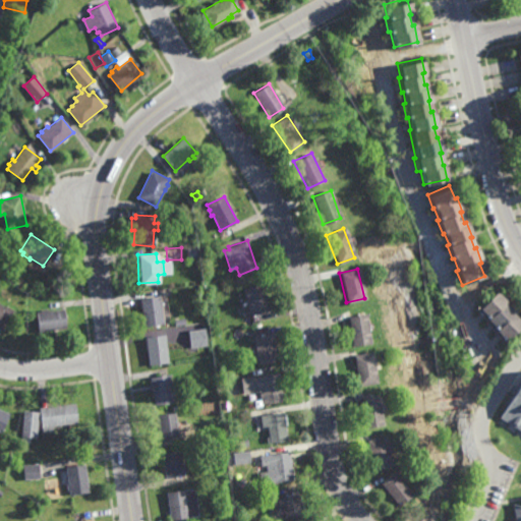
[(250,315),(244,288),(263,284),(270,311),(250,315)]
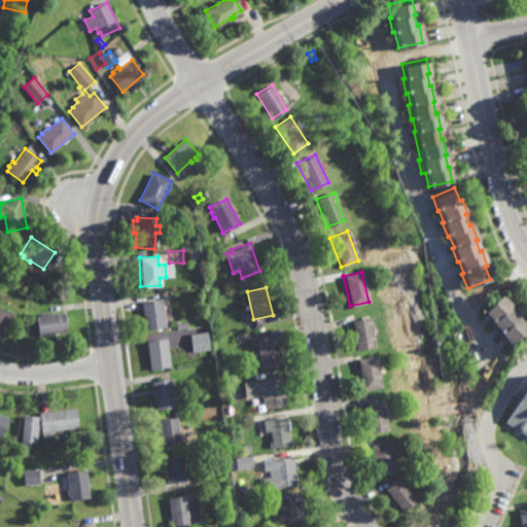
[(526,328),(511,345),(499,335),(500,332),(491,323),(492,321),(483,312),(500,294),(511,305),(510,306),(519,315),(518,317),(526,326),(526,328)]
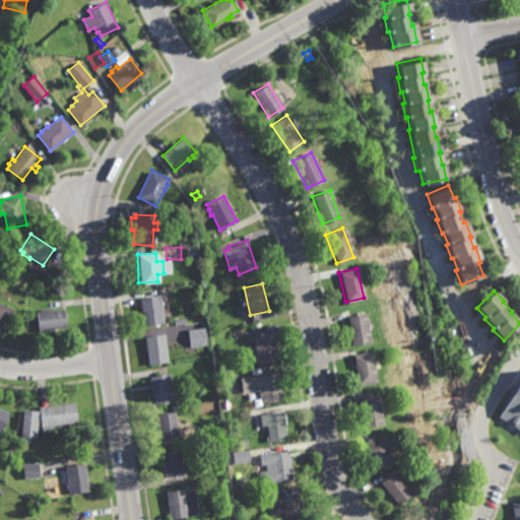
[(143,325),(138,298),(157,295),(161,322),(143,325)]
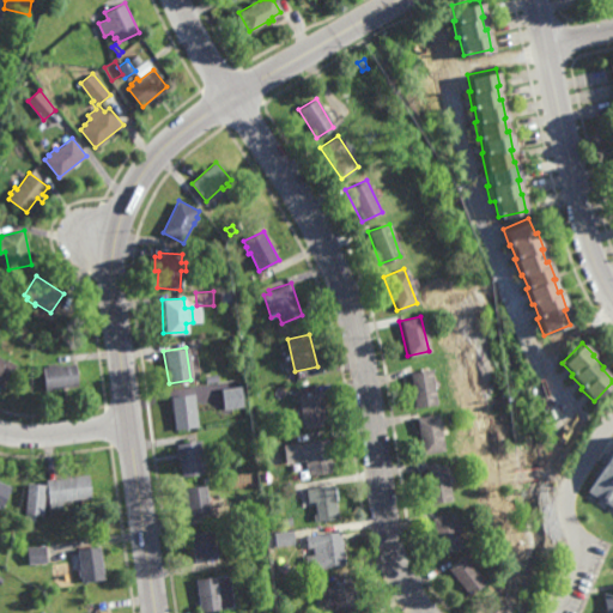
[(0,358),(6,362),(6,359),(17,366),(8,381),(0,375),(0,358)]
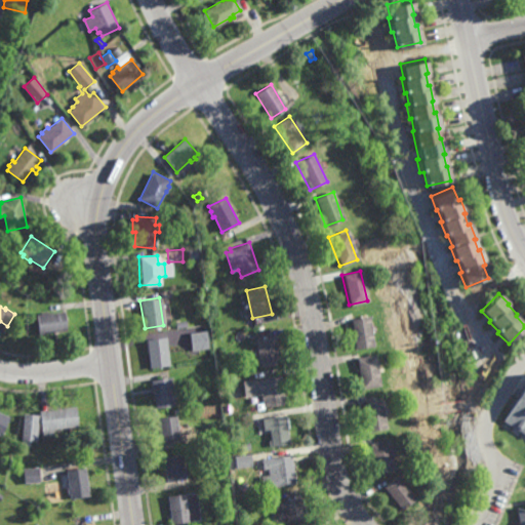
[(65,330),(38,334),(35,316),(41,315),(41,312),(46,311),(46,313),(63,311),(65,330)]
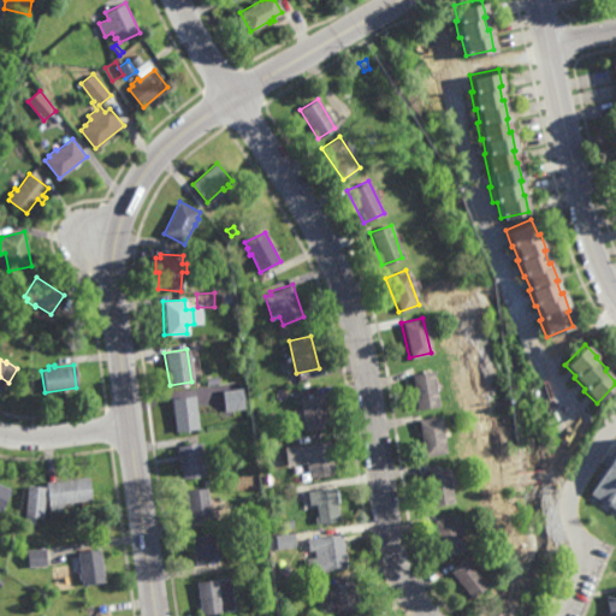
[(414,409),(409,373),(431,369),(437,406),(414,409)]
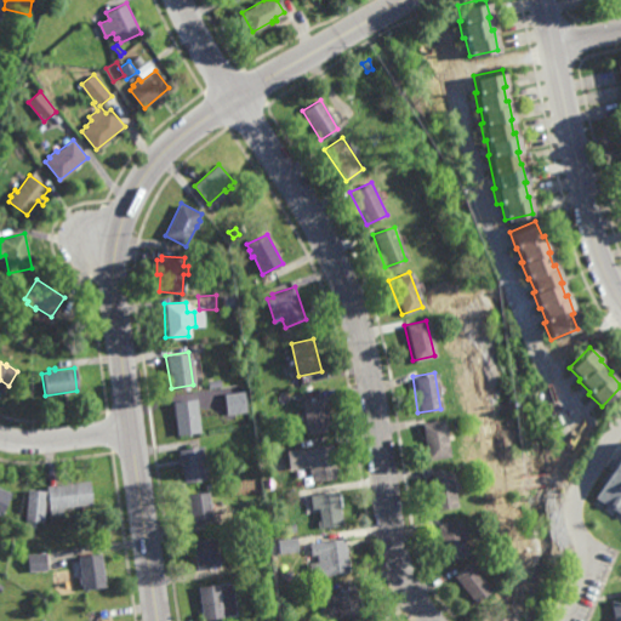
[(227,414),(224,394),(244,391),(248,411),(227,414)]
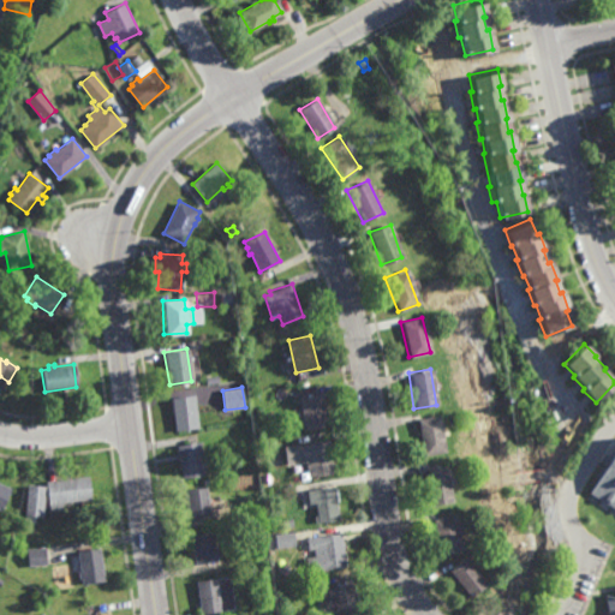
[(304,430),(299,398),(323,394),(328,427),(304,430)]
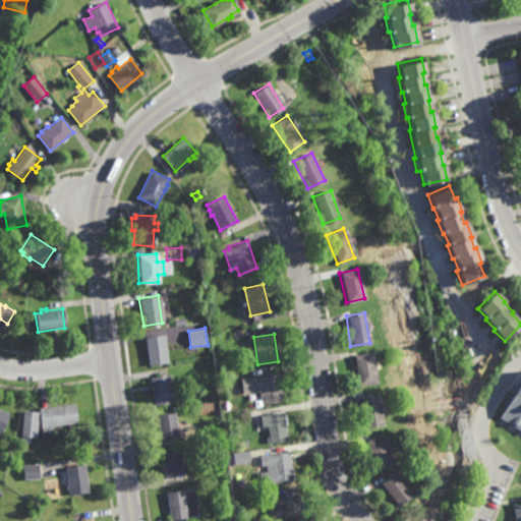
[(148,365),(143,338),(164,335),(168,362),(148,365)]
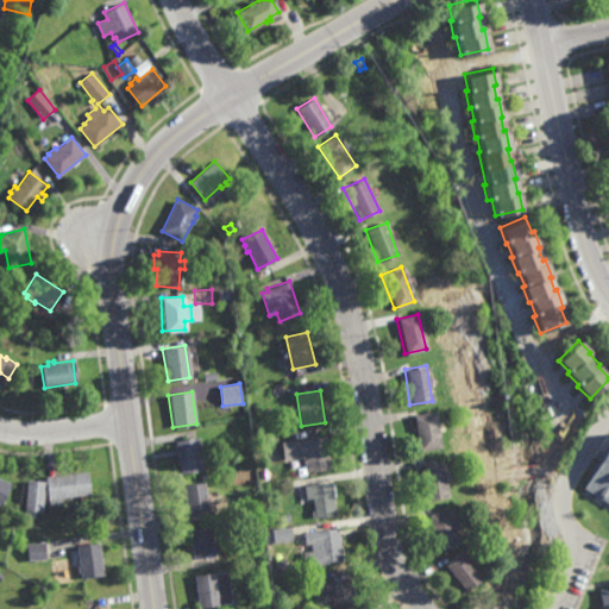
[(250,413),(249,402),(257,401),(258,412),(250,413)]
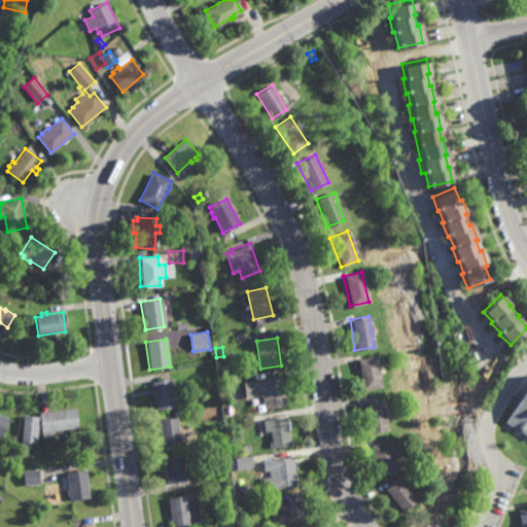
[(361,390),(356,359),(375,356),(380,387),(361,390)]
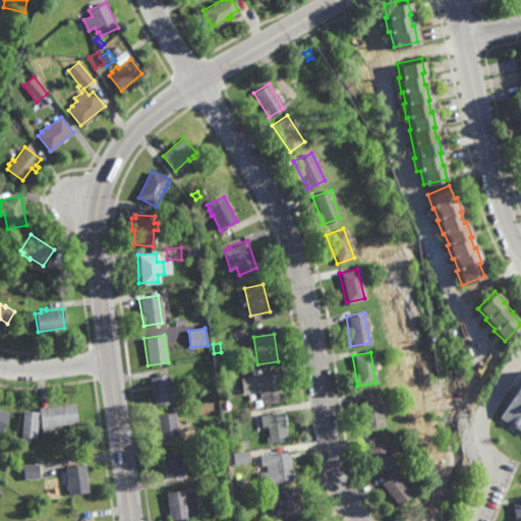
[(172,391),(174,391),(175,398),(173,398),(173,403),(154,406),(150,378),(159,377),(159,373),(169,372),(172,391)]
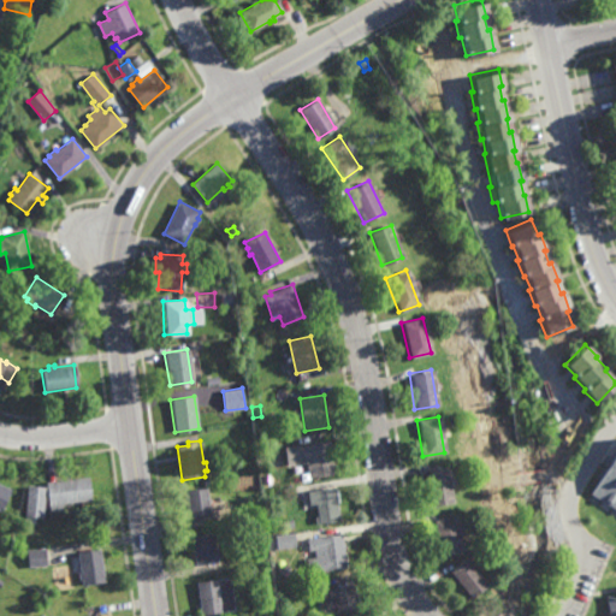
[(335,474),(312,478),(311,472),(308,472),(308,465),(311,465),(311,462),(288,466),(285,448),(330,442),(335,474)]
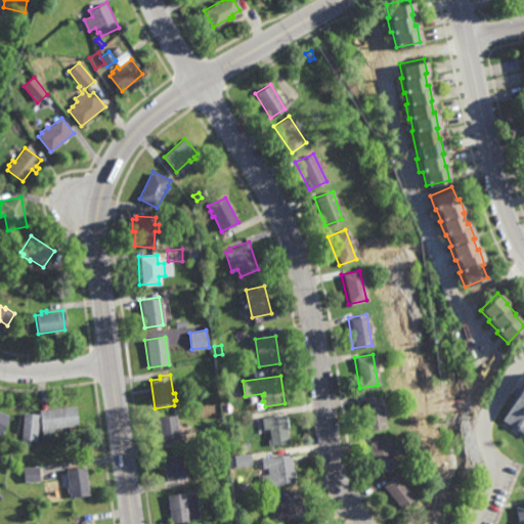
[(523,433),(501,421),(523,383),(523,433)]
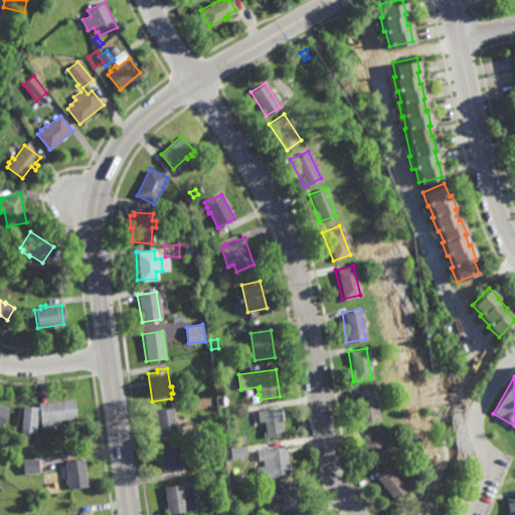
[(359,422),(355,393),(373,390),(377,419),(359,422)]
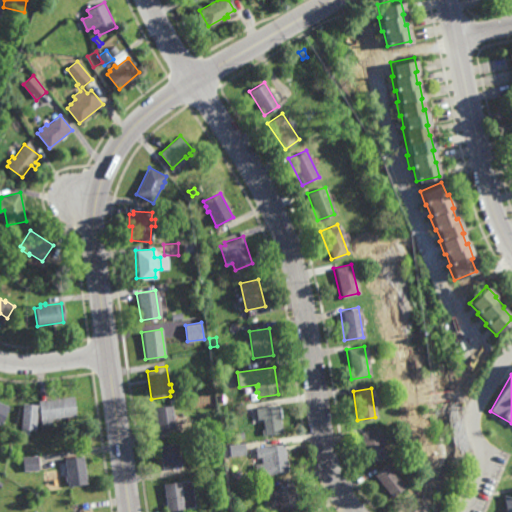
[(53,423),(41,425),(40,420),(37,401),(74,396),(76,415),(52,418),(53,423)]
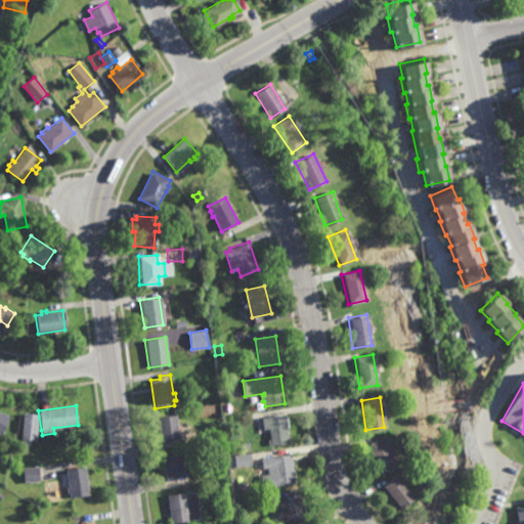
[(1,435),(0,434),(0,411),(9,417),(1,435)]
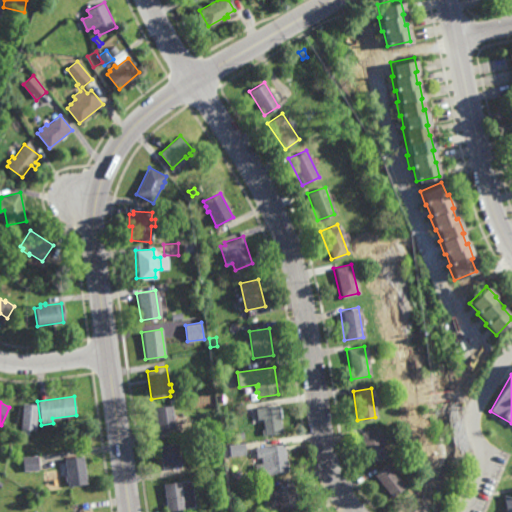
[(35,430),(20,429),(22,403),(37,404),(35,430)]
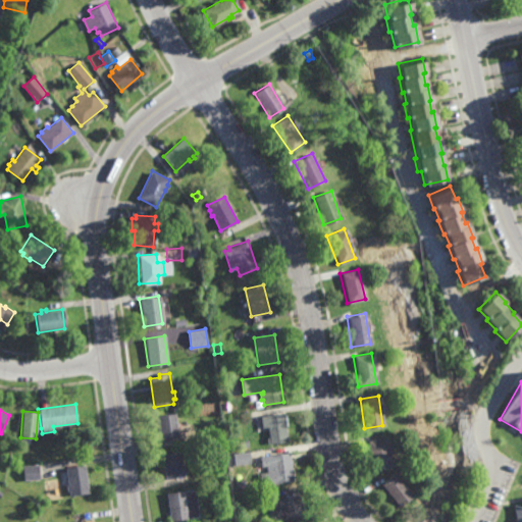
[(159,440),(156,416),(174,413),(178,437),(159,440)]
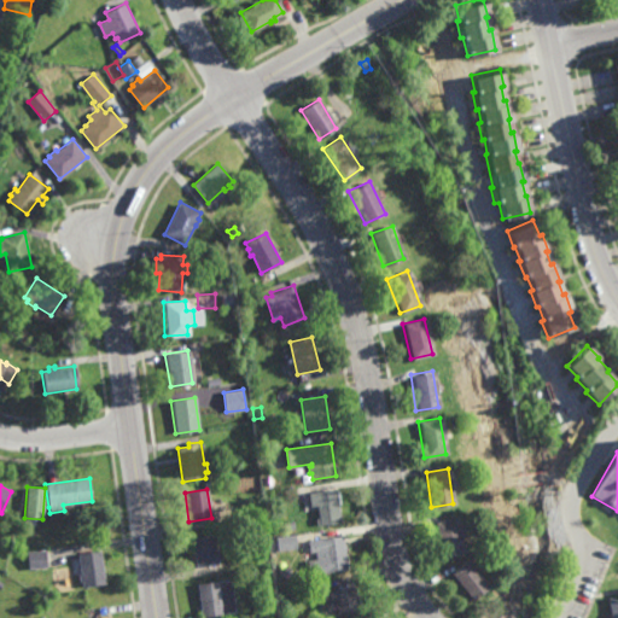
[(336,491),(339,491),(340,505),(338,505),(340,523),(320,526),(318,507),(312,507),(309,494),(336,490),(336,491)]
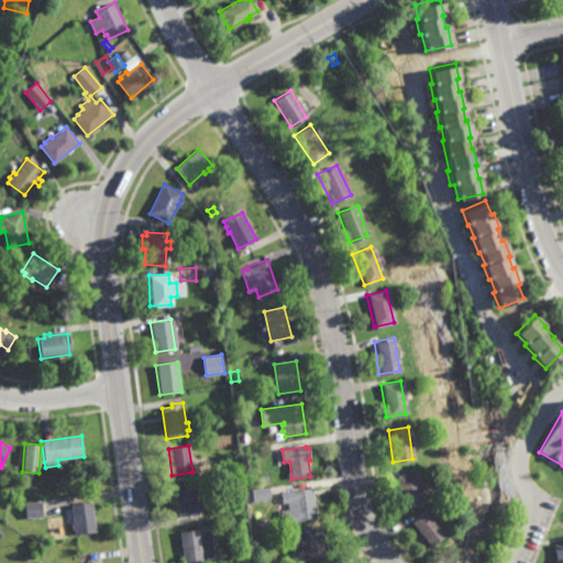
[(404,508),(395,476),(415,471),(423,503),(404,508)]
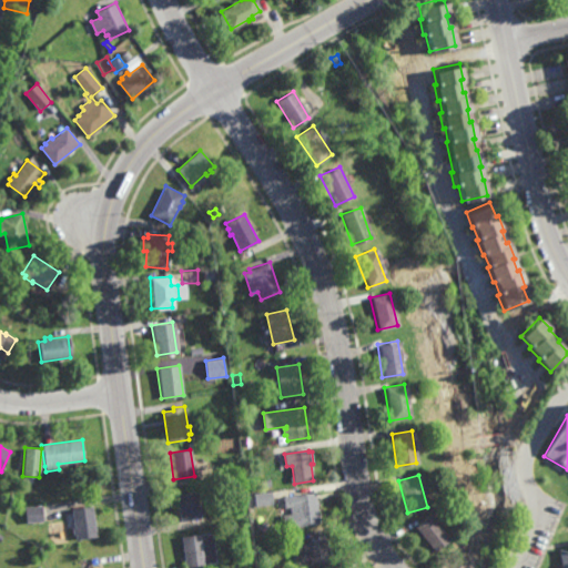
[(263,488),(262,482),(270,479),(271,487),(263,488)]
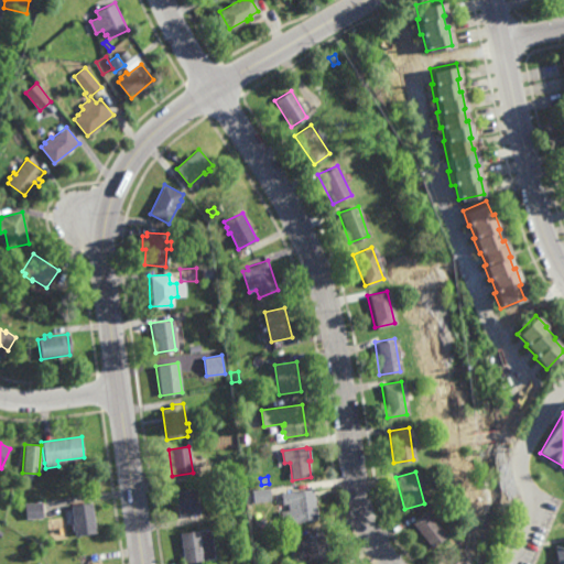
[(229,495),(229,487),(238,486),(239,494),(229,495)]
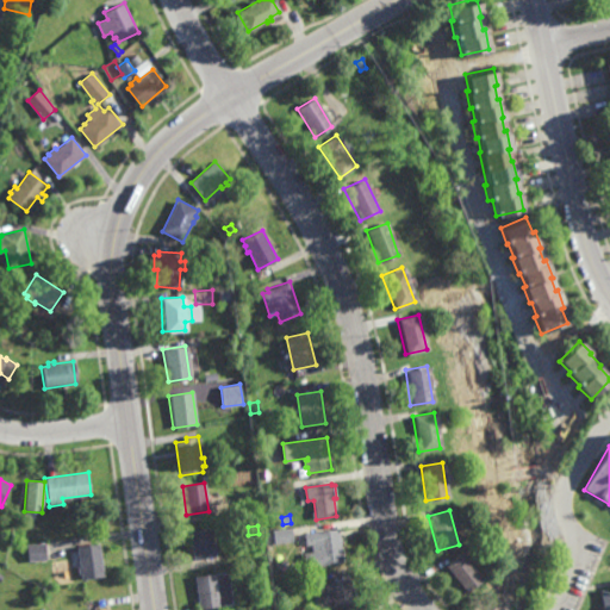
[(274,543),(273,529),(291,528),(293,542),(274,543)]
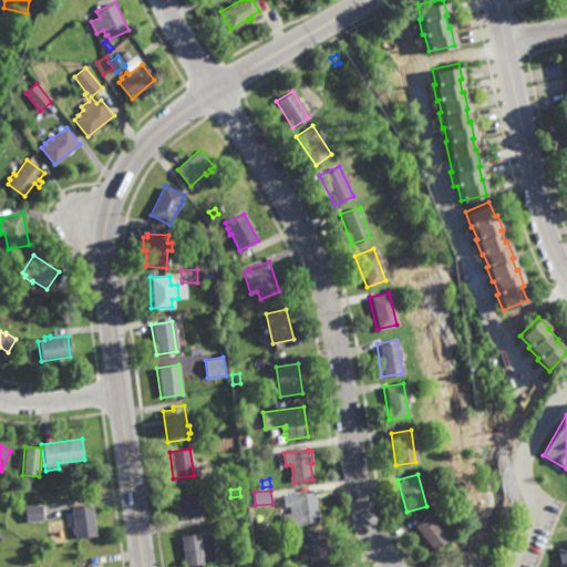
[(470,500),(466,493),(472,491),(475,497),(470,500)]
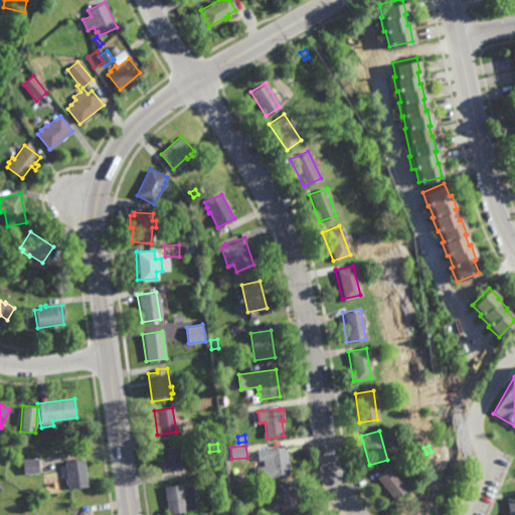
[(290,475),(260,480),(258,468),(265,467),(264,460),(259,461),(258,452),(286,447),(290,475)]
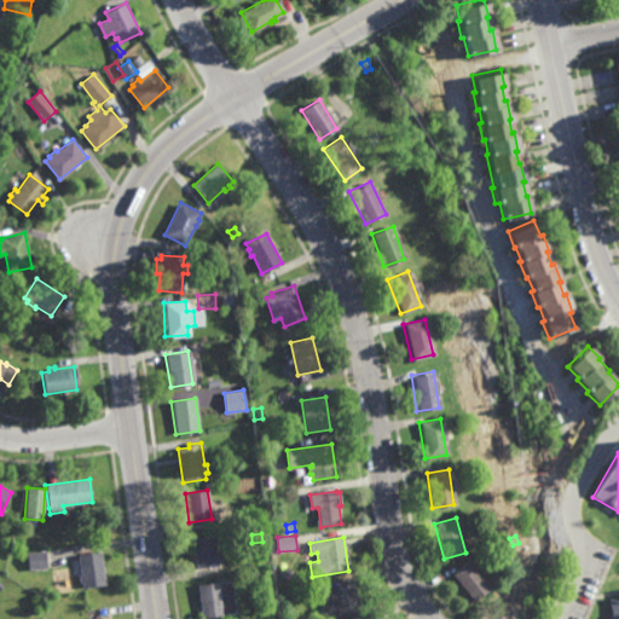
[(196,568),(192,541),(214,538),(218,566),(196,568)]
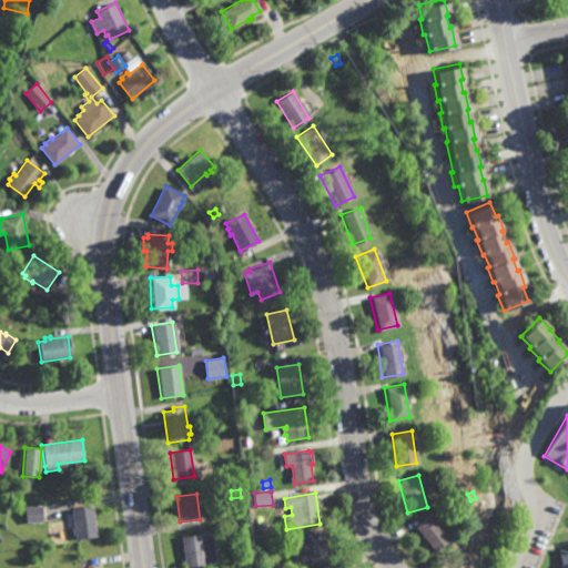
[(42,521),(26,524),(24,508),(41,506),(42,521)]
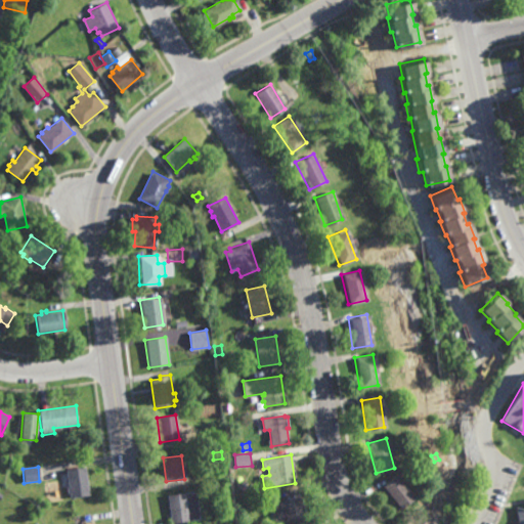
[(89,496),(70,499),(69,494),(67,494),(66,488),(60,489),(58,474),(67,473),(66,471),(85,469),(89,496)]
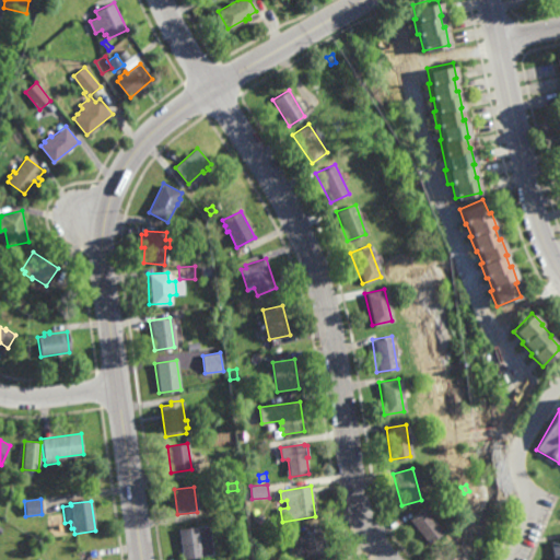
[(427,543),(408,518),(422,508),(441,532),(427,543)]
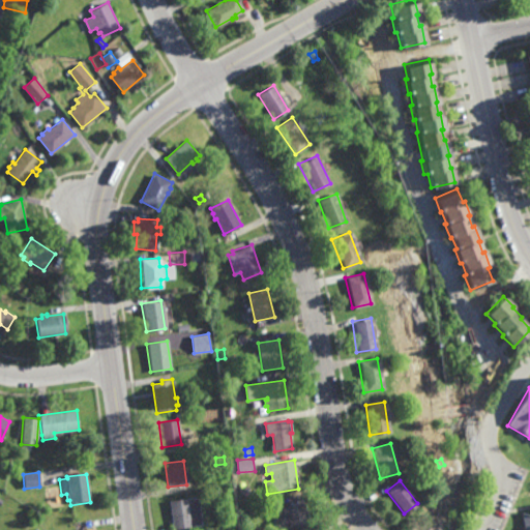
[(314,524),(301,529),(294,529),(292,529),(289,524),(291,523),(290,521),(283,525),(276,513),(285,509),(285,507),(301,499),(314,524)]
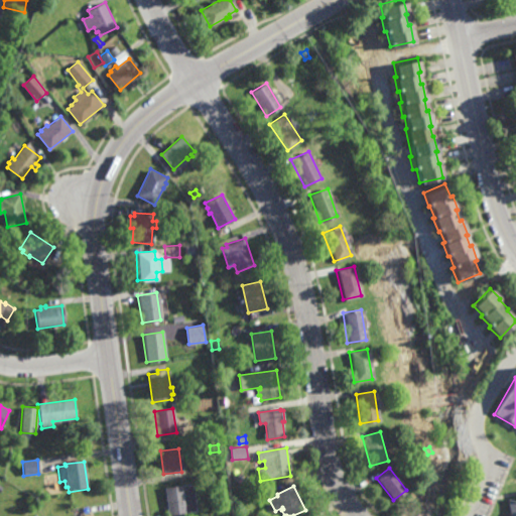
[(168,515),(164,489),(181,487),(185,514),(168,515)]
